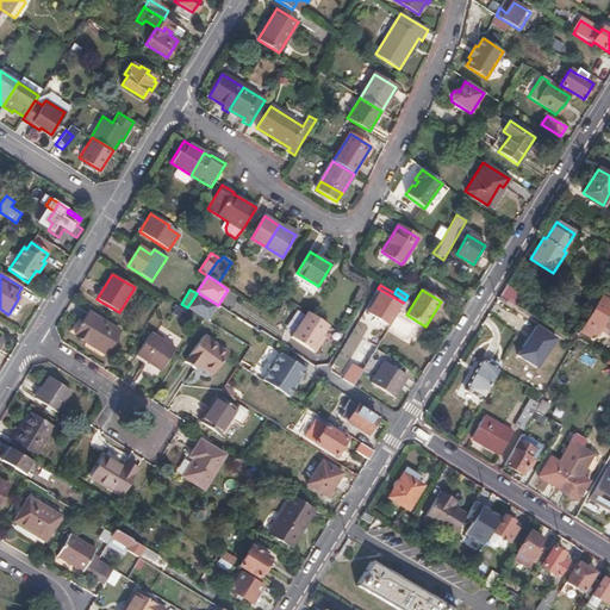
[(599,298),(609,303),(609,293),(604,291),(599,298)]
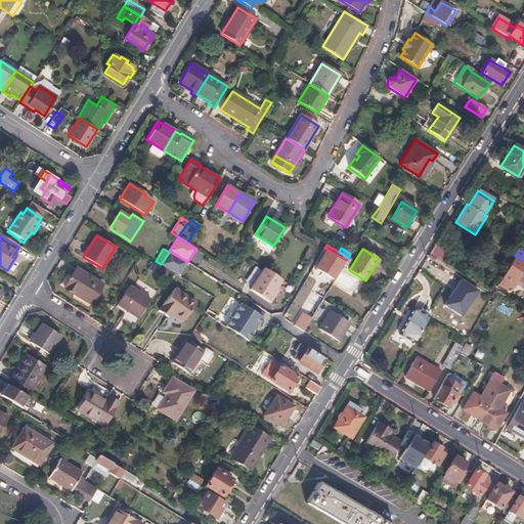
[(178,276),(187,262),(169,251),(169,252),(161,264),(160,266),(174,274),(178,276)]
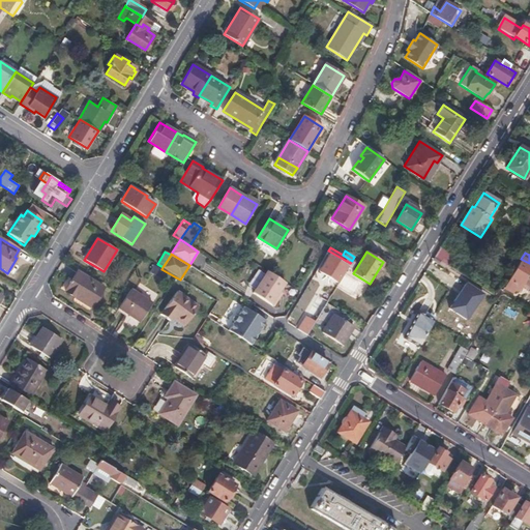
[(329,256),(319,271),(335,283),(346,266),(329,256)]
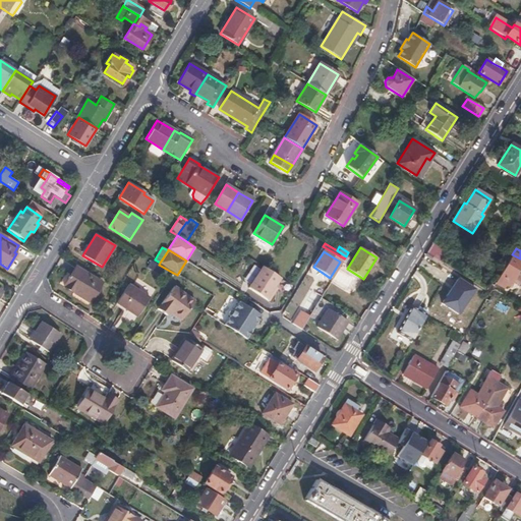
[(520,272),(518,271),(520,266),(520,258),(512,254),(496,283),(504,287),(506,284),(509,286),(513,280),(519,284),(520,283),(520,272)]
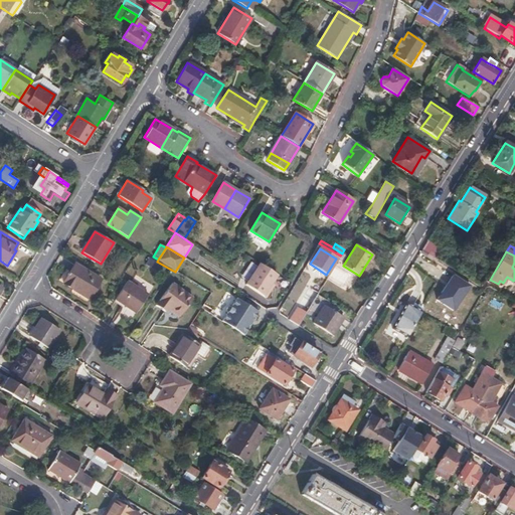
[(149,259),(146,264),(153,268),(156,263),(149,259)]
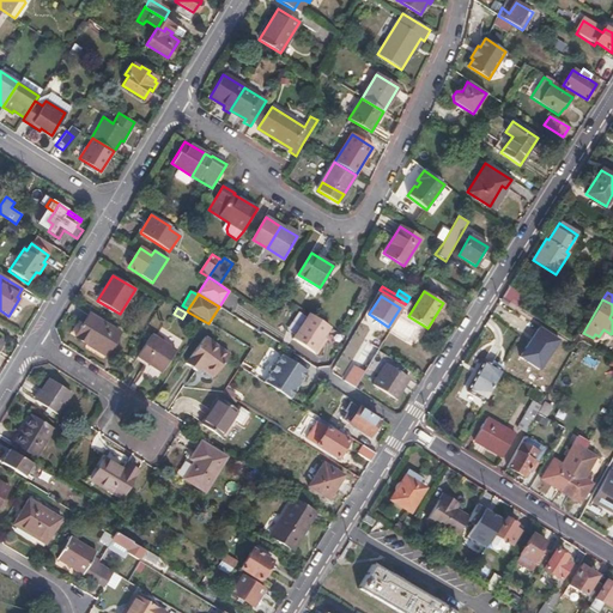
[(320,344),(323,338),(331,328),(309,314),(293,340),(317,354),(322,346),(320,344)]
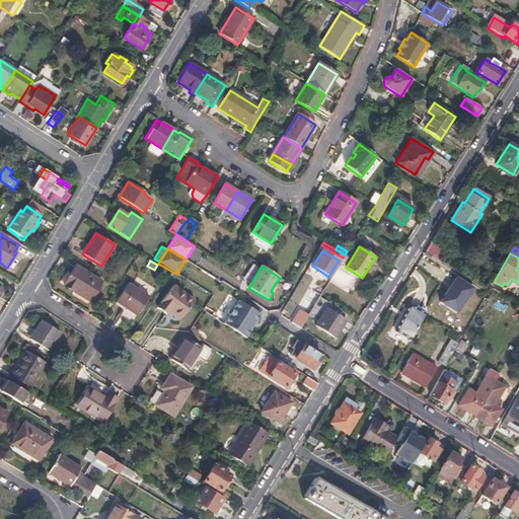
[(75,267),(64,285),(90,300),(101,282),(75,267)]
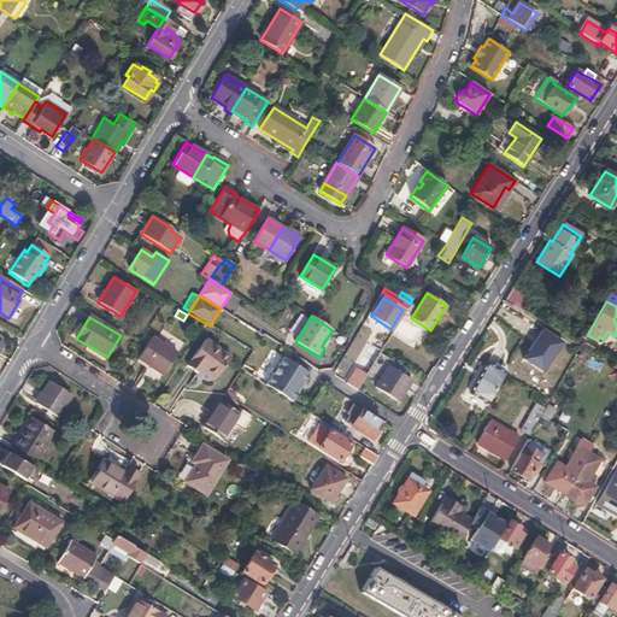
[(565,342),(545,329),(524,359),(545,372),(565,342)]
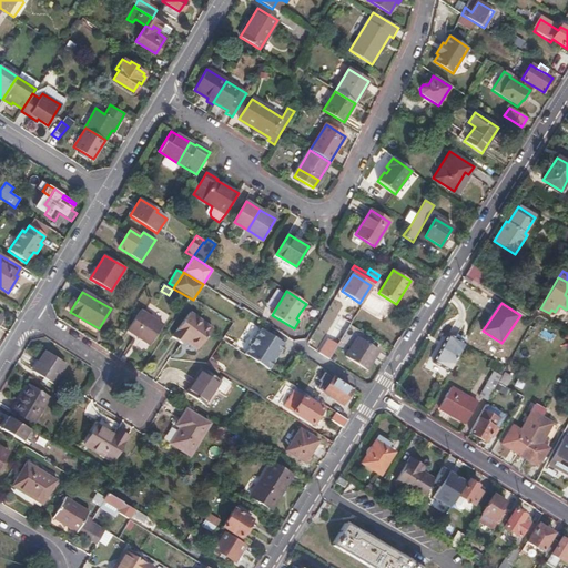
[(140,311),(127,331),(150,346),(163,326),(140,311)]
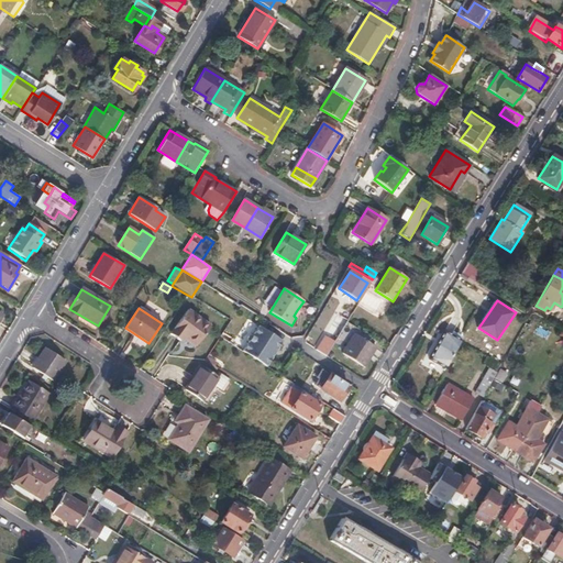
[(170,334),(180,341),(184,337),(196,345),(210,327),(189,311),(170,334)]
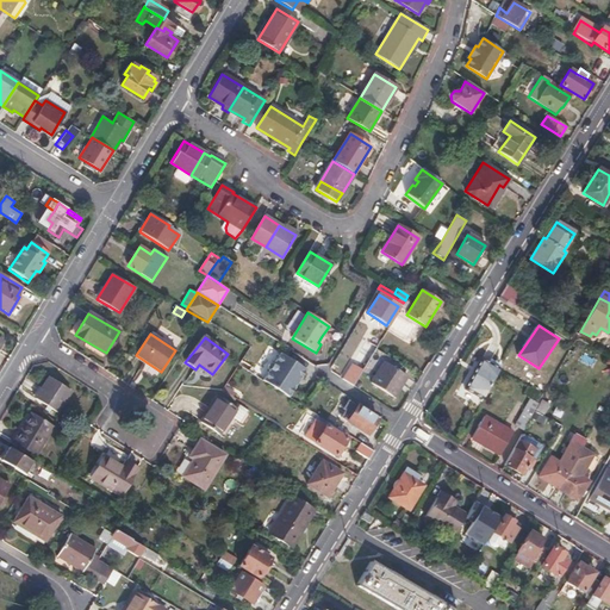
[(354,366),(362,371),(377,348),(368,342),(354,366)]
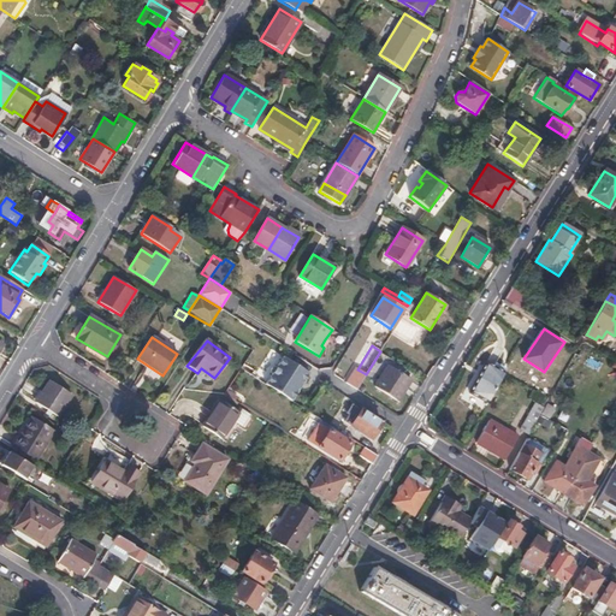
[(266,384),(291,401),(297,391),(296,390),(301,383),(302,384),(309,374),(283,357),(266,384)]
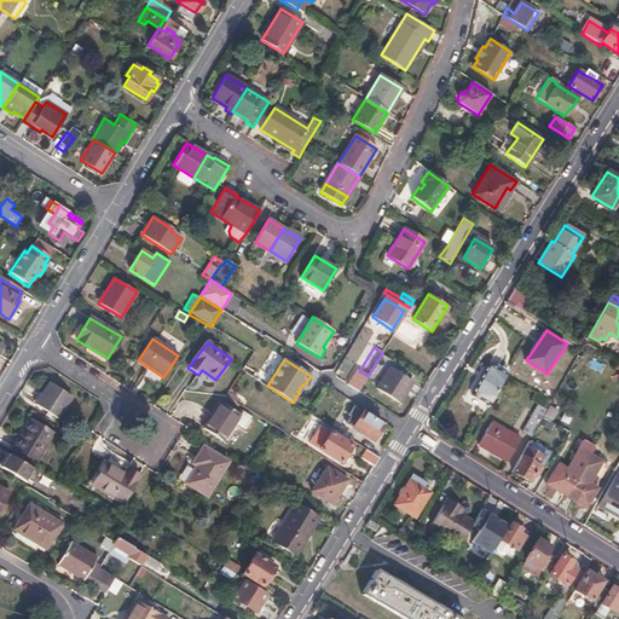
[(489,366),(505,376),(509,370),(498,365),(497,368),(490,364),(489,366)]
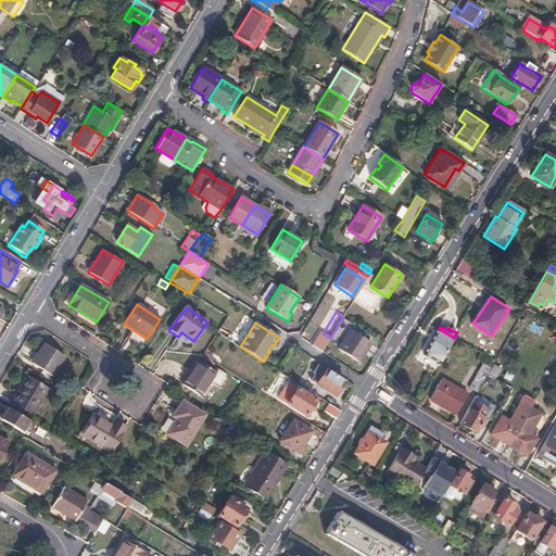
[(440,364),(454,338),(439,329),(425,354),(440,364)]
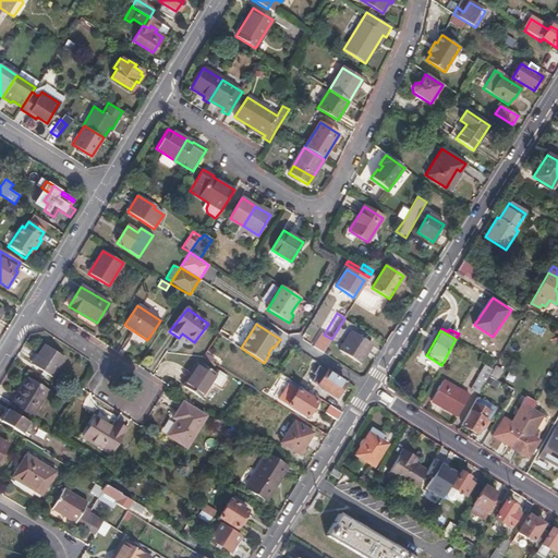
[(351,331),(339,351),(360,363),(372,344),(351,331)]
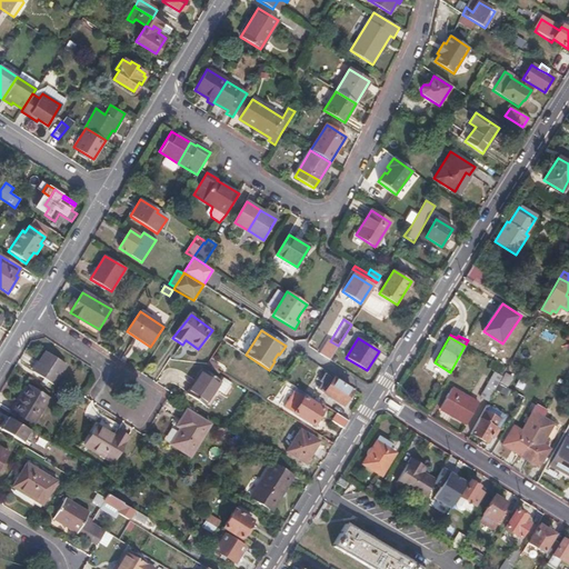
[(329,359),(338,346),(330,341),(328,340),(319,353),(329,359)]
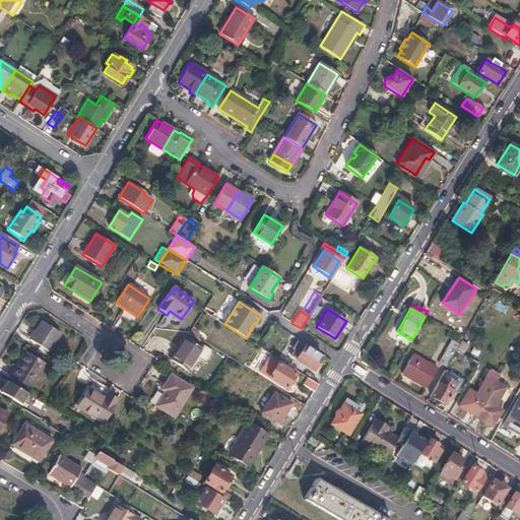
[(452,317),(448,323),(463,332),(467,325),(452,317)]
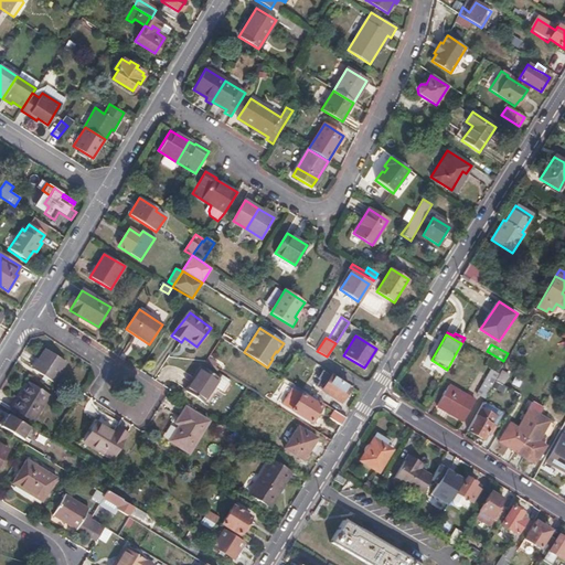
[(44,351),(32,370),(52,383),(64,363),(44,351)]
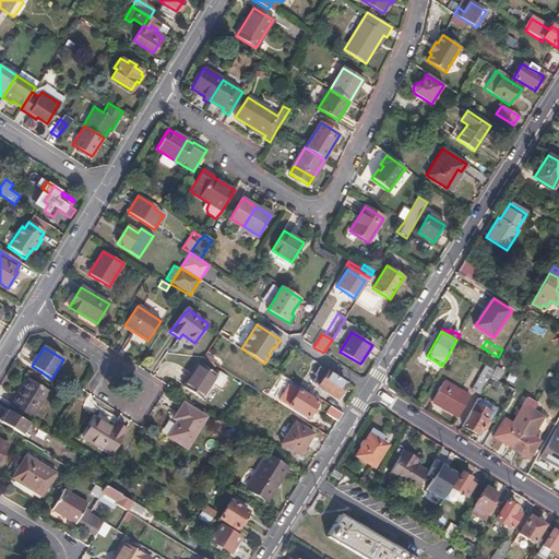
[(494,370),(496,366),(498,363),(485,355),(480,363),(485,366),(494,370)]
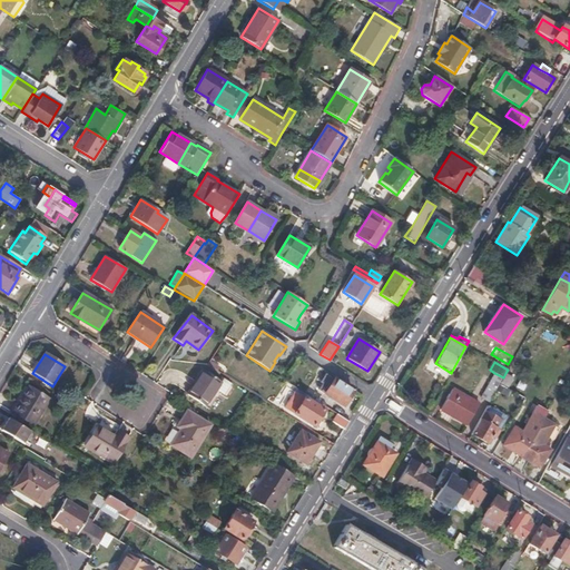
[(187,395),(206,406),(222,382),(203,371),(187,395)]
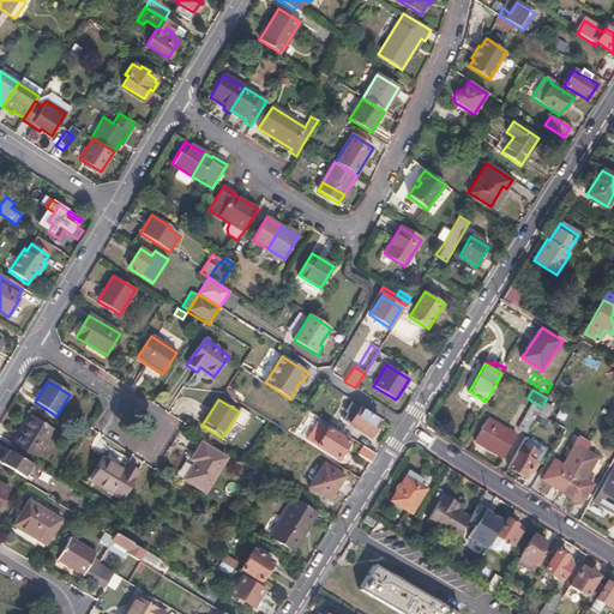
[(527,433),(537,414),(539,413),(542,407),(533,402),(518,428),(527,433)]
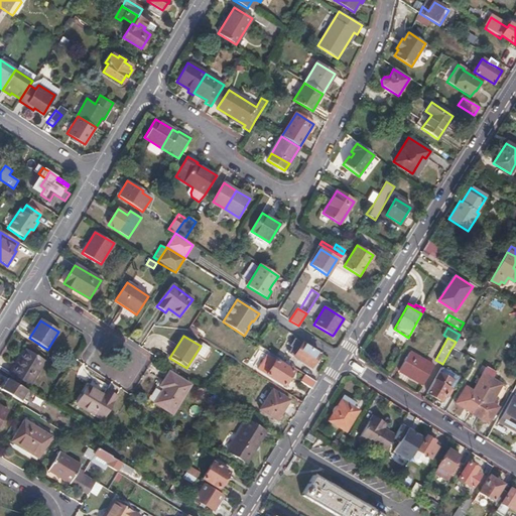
[(456,342),(453,347),(459,351),(465,343),(458,338),(456,342)]
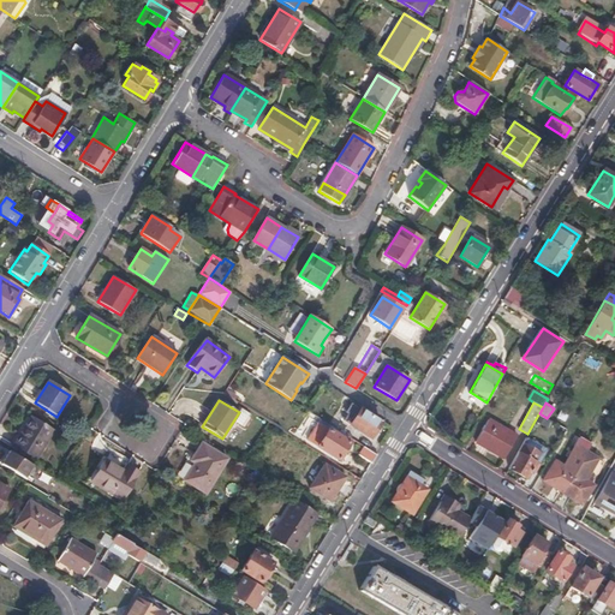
[(369,412),(363,407),(360,410),(359,410),(350,424),(370,437),(380,422),(368,415),(369,412)]
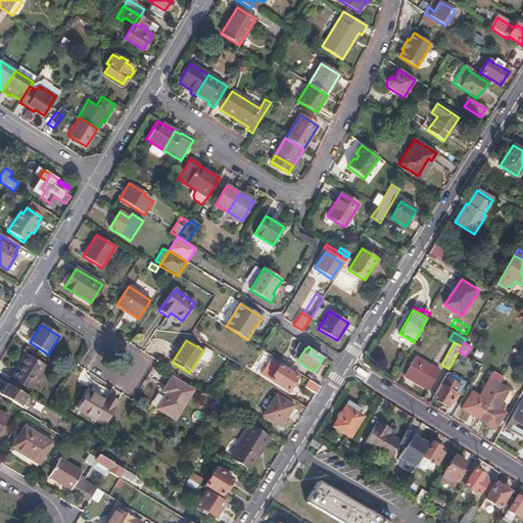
[(26,357),(12,379),(29,390),(43,368),(26,357)]
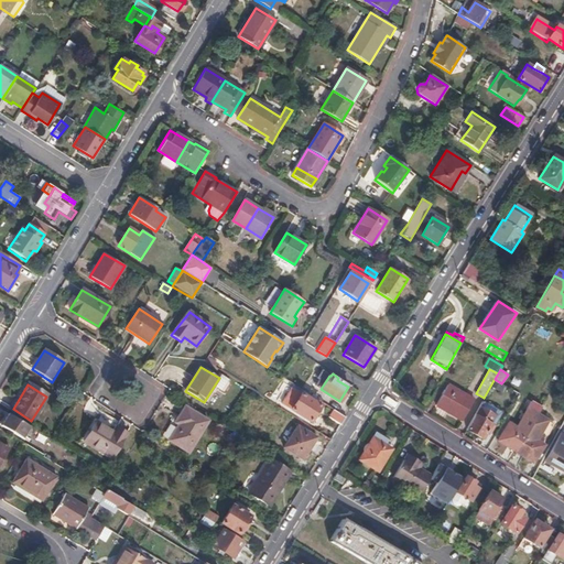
[(448,384),(436,405),(462,421),(474,400),(448,384)]
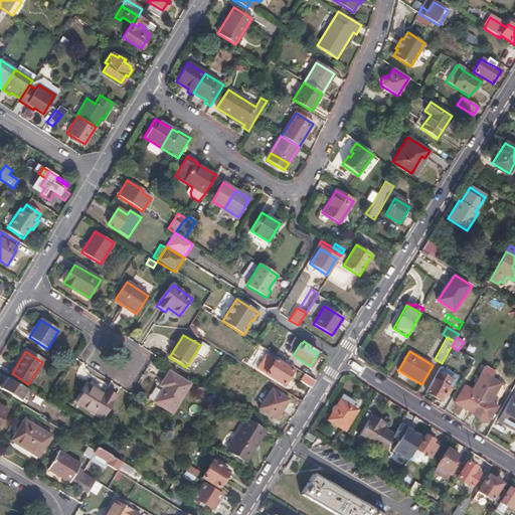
[(266,354),(258,367),(284,385),(292,371),(266,354)]
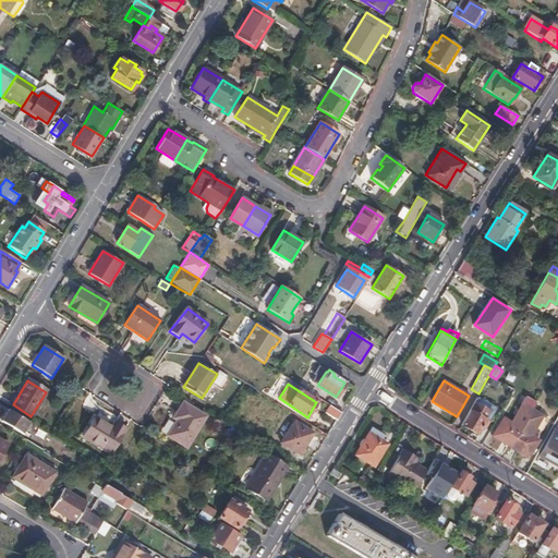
[(493,436),(510,448),(532,411),(535,404),(526,399),(511,424),(504,419),(493,436)]
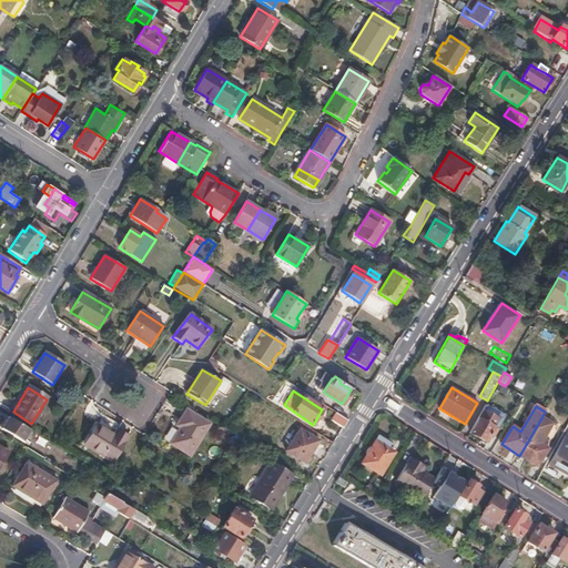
[(181,429),(171,445),(189,456),(209,424),(188,411),(179,424),(176,426),(181,429)]
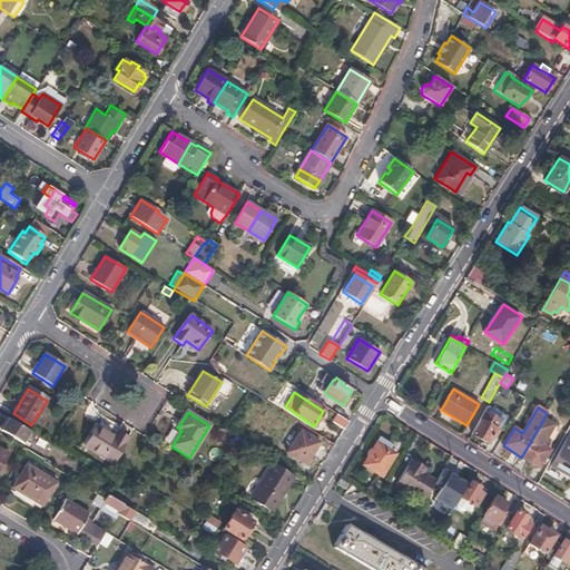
[(344,429),(349,422),(336,414),(332,421),(344,429)]
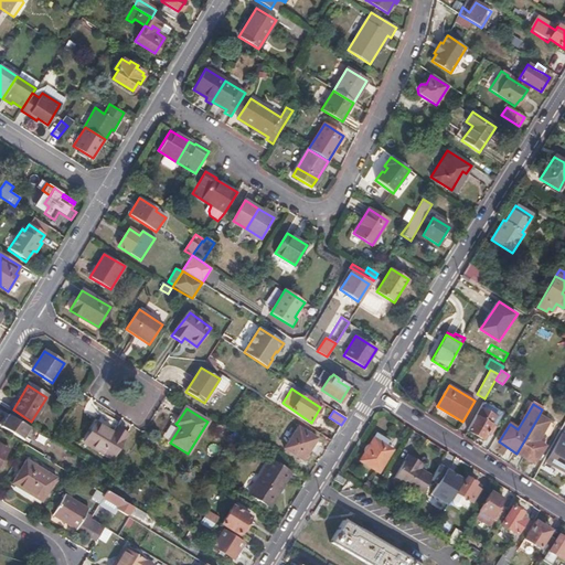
[(28,427),(9,415),(2,426),(21,438),(28,427)]
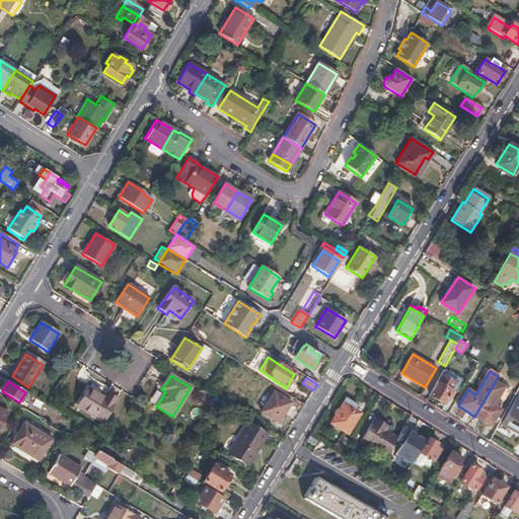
[(437,382),(429,395),(444,404),(451,390),(437,382)]
